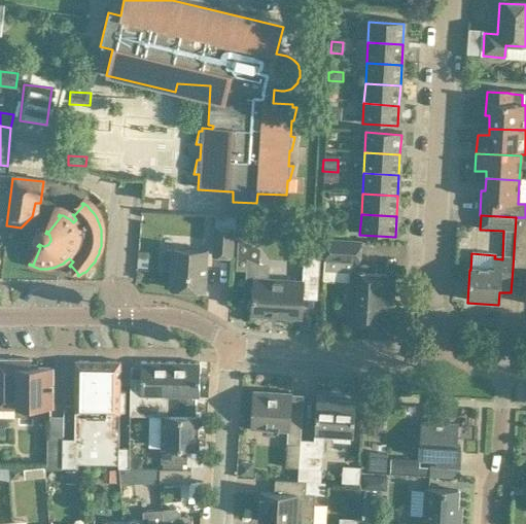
[(525,217),(516,217),(513,268),(525,268),(525,217)]
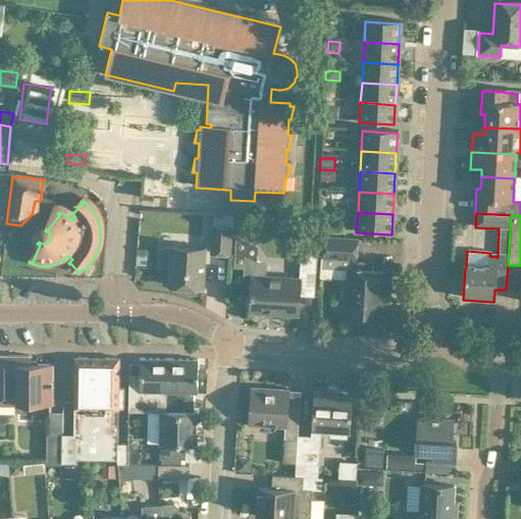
[(210,255),(227,256),(229,229),(231,229),(232,218),(212,216),(210,255)]
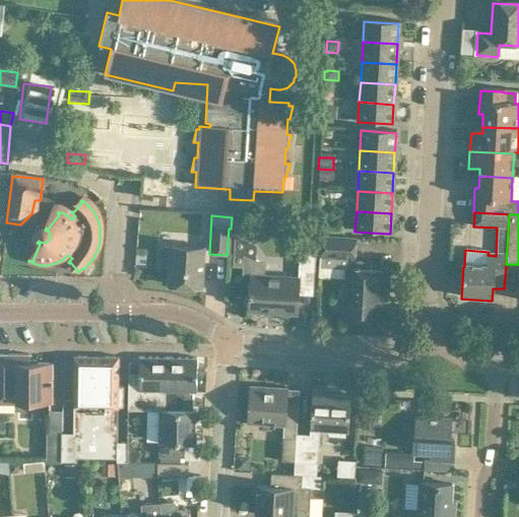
[(204,246),(203,236),(172,237),(172,247),(204,246)]
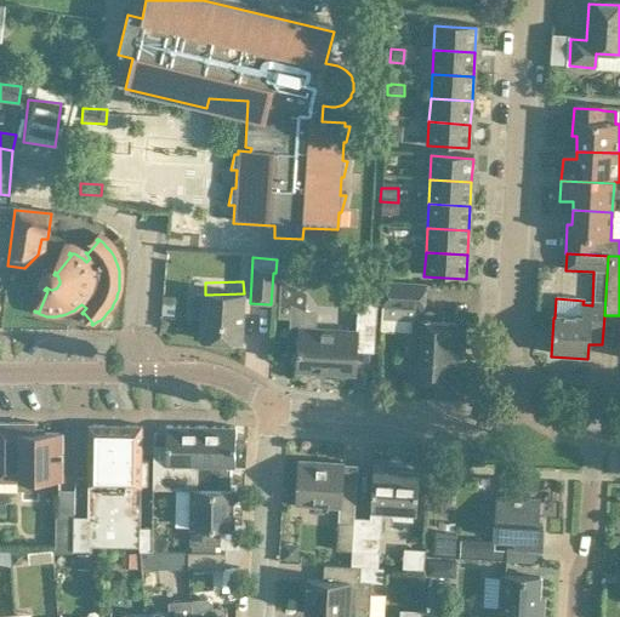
[(422,309),(424,289),(385,286),(384,307),(422,309)]
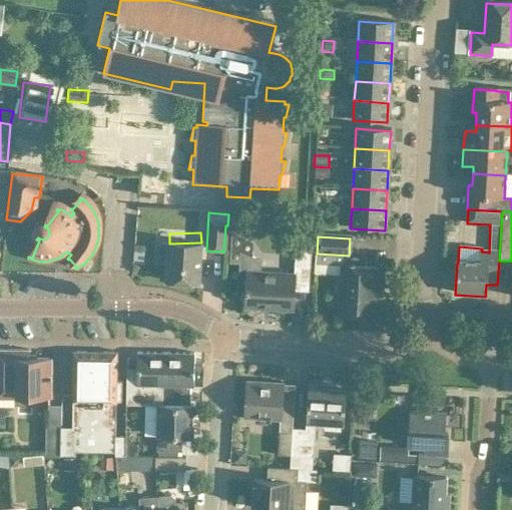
[(200,246),(167,244),(160,243),(154,248),(154,260),(159,265),(166,266),(165,283),(198,285),(200,246)]
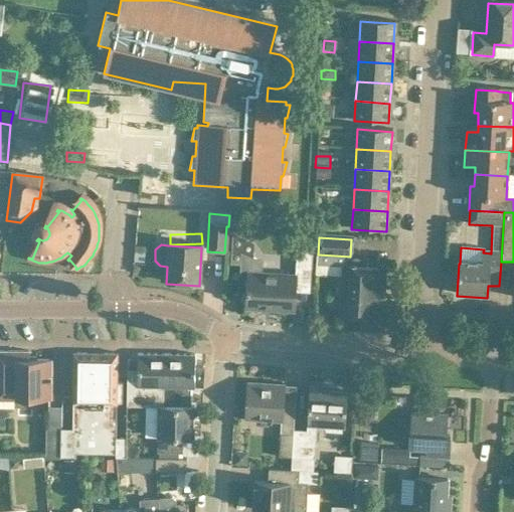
[(311,270),(312,248),(296,247),(295,269),(311,270)]
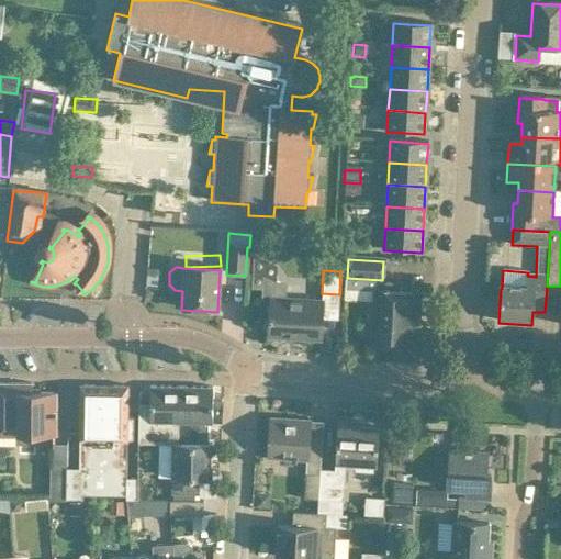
[(266,334),(268,335),(268,338),(288,339),(288,336),(321,338),(323,303),(284,301),(285,283),(273,283),(261,277),(260,300),(261,303),(262,305),(265,308),(268,309),(269,309),(268,323),(266,323),(264,325),(262,328),(264,332),(266,334)]
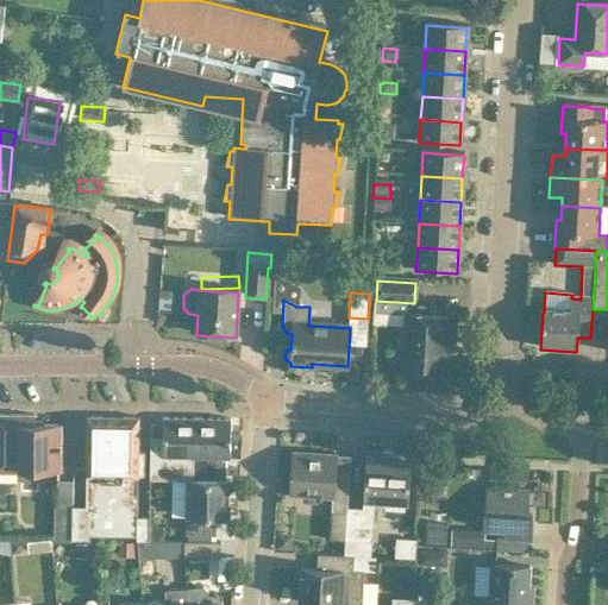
[(453,320),(430,319),(406,317),(403,351),(402,375),(443,377),(445,341),(452,341),(453,320)]
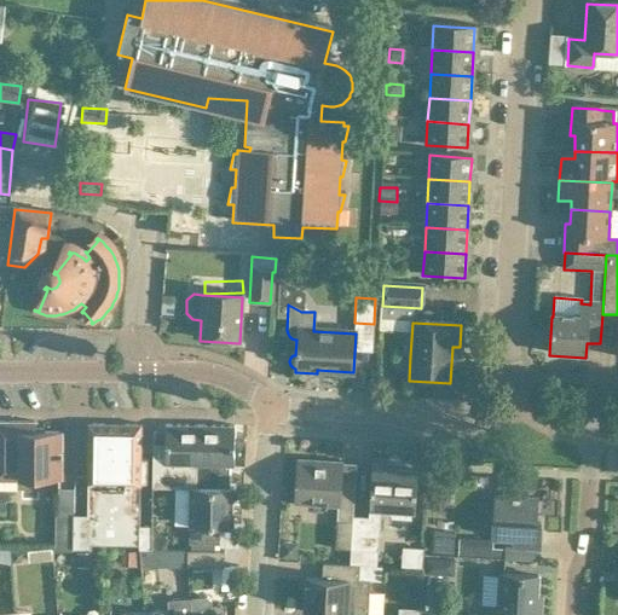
[(61,480),(61,458),(62,434),(34,434),(34,424),(0,423),(0,481),(18,482),(18,480),(61,480)]
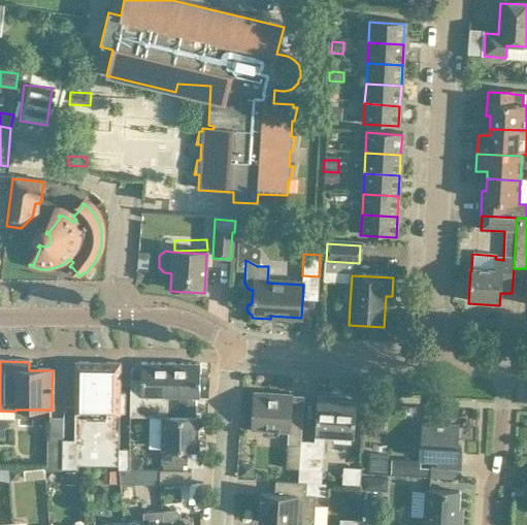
[(62,441),(61,470),(77,470),(77,465),(119,466),(119,471),(128,471),(129,451),(118,451),(119,429),(108,429),(109,416),(119,416),(125,416),(125,395),(119,394),(120,364),(74,364),(73,416),(74,416),(83,416),(83,429),(73,429),(73,441),(62,441)]
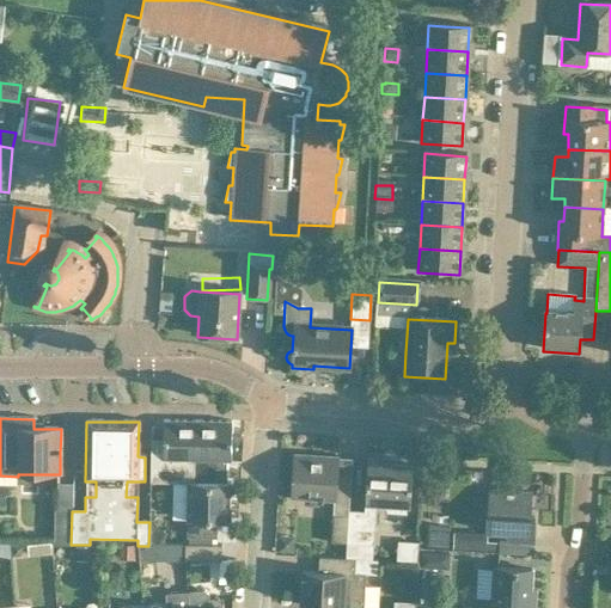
[(150,461),(150,484),(172,485),(177,485),(177,471),(193,471),(193,462),(196,462),(196,423),(185,423),(163,423),(162,442),(169,442),(167,461),(150,461)]
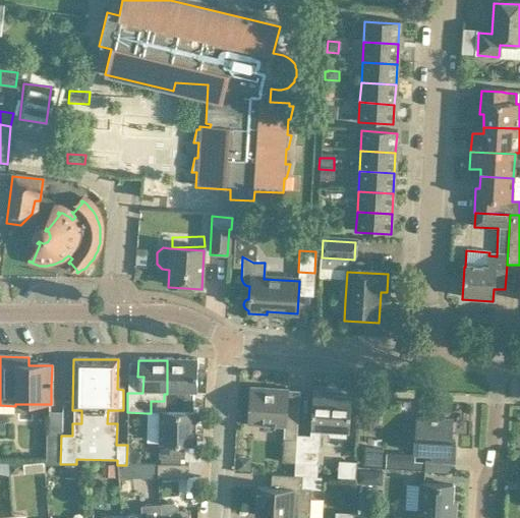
[(167,360),(167,394),(192,395),(192,394),(195,394),(196,394),(196,361),(167,360)]
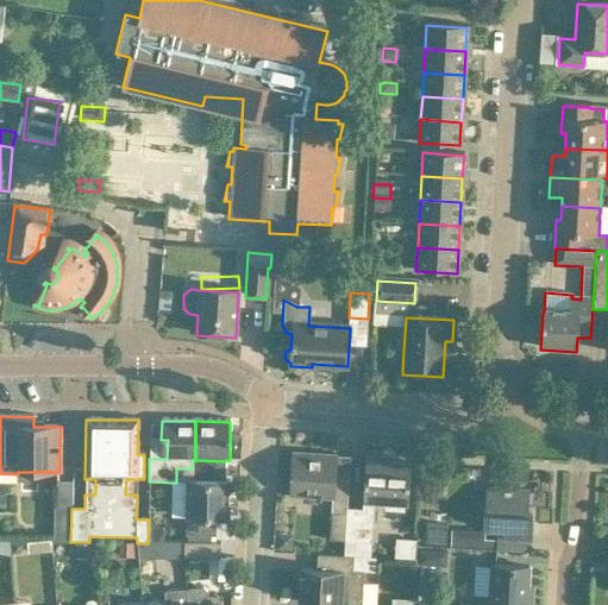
[(330,542),(345,542),(346,515),(346,510),(348,493),(333,492),(336,458),(293,454),(289,497),(332,500),(330,542)]
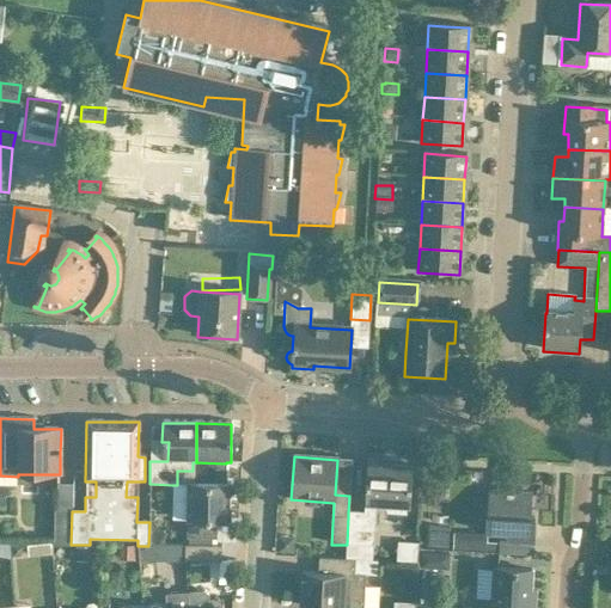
[(409,510),(410,491),(413,467),(385,466),(385,462),(367,461),(364,514),(348,513),(348,517),(347,545),(374,547),(377,508),(409,510)]
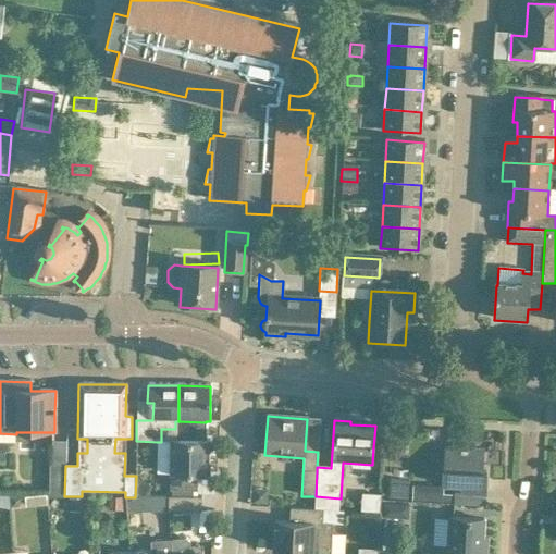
[(161,429),(161,442),(170,442),(170,475),(170,492),(171,492),(197,492),(197,476),(209,476),(209,441),(206,441),(206,422),(178,421),(175,421),(175,429),(161,429)]
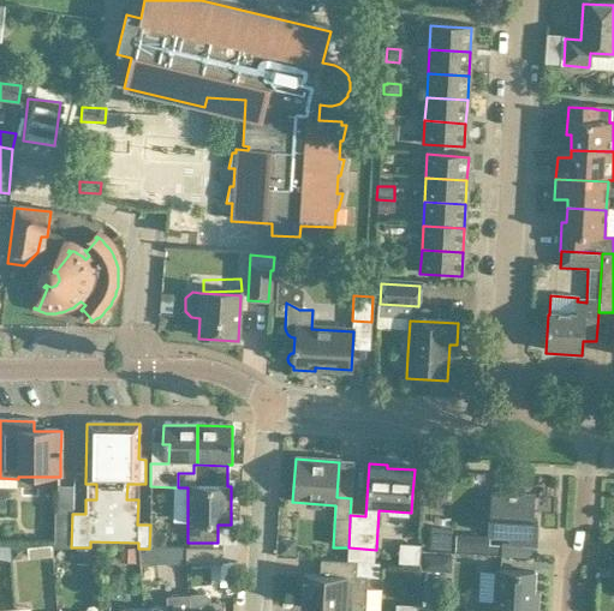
[(510,544),(511,544),(535,545),(536,522),(531,522),(532,497),(490,495),(489,520),(488,520),(488,534),(510,535),(510,544)]
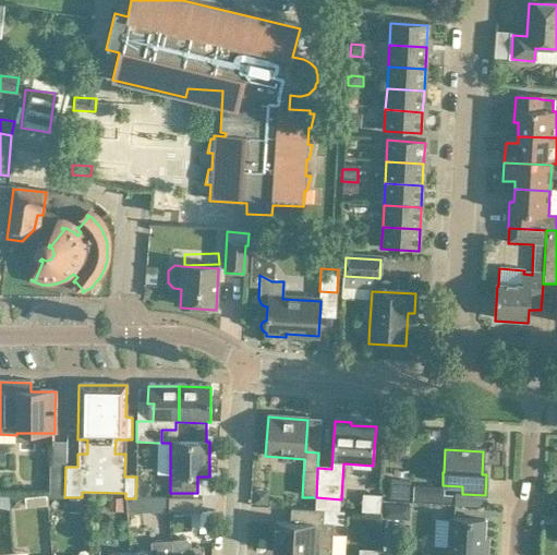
[(48,466),(47,496),(64,497),(65,467),(51,466),(48,466)]
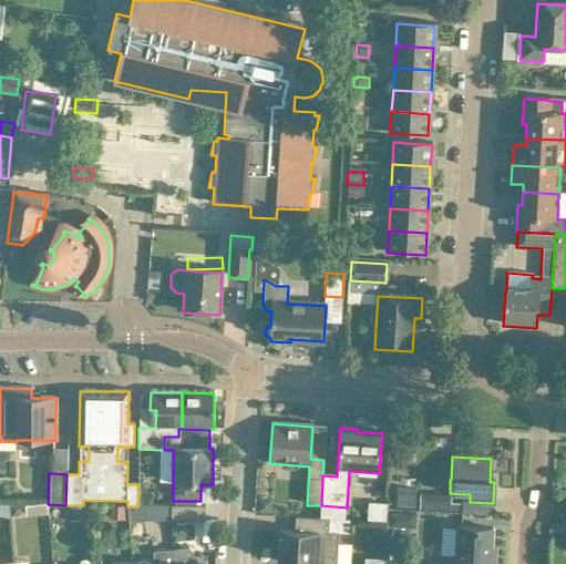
[(389,490),(388,506),(394,506),(394,508),(414,509),(415,491),(389,490)]
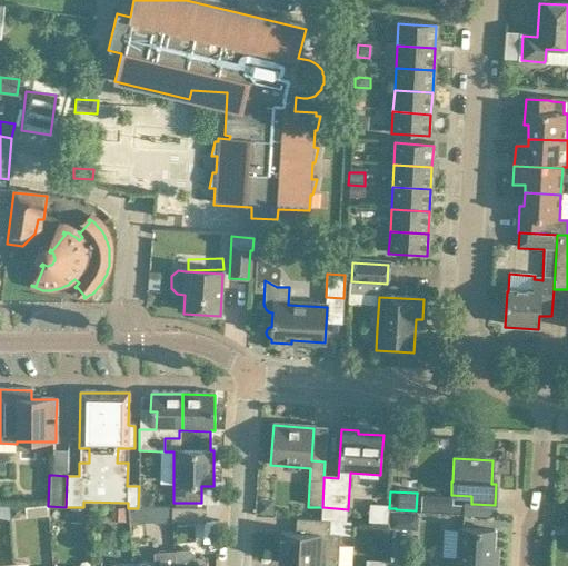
[(451,516),(452,499),(420,498),(419,514),(431,515),(451,516)]
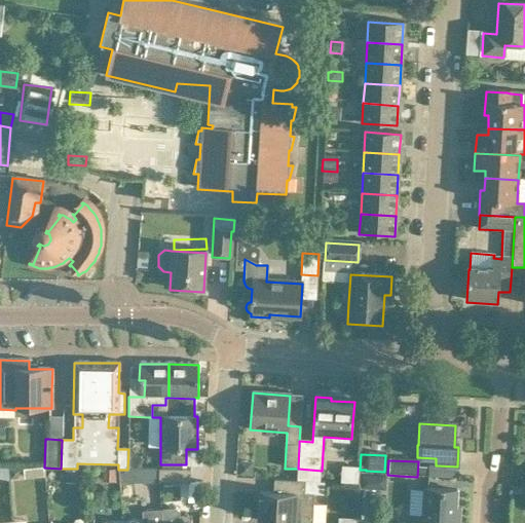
[(98,470),(97,483),(115,483),(115,471),(98,470)]
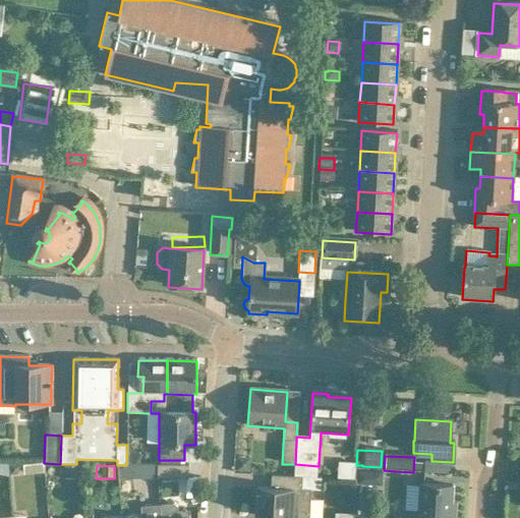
[(117,465),(116,465),(117,478),(136,478),(136,465),(126,465),(117,465)]
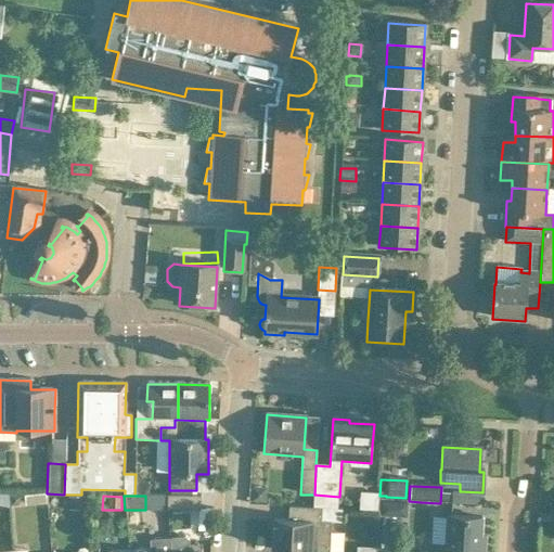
[(201,497),(179,496),(167,496),(167,510),(200,511),(201,497)]
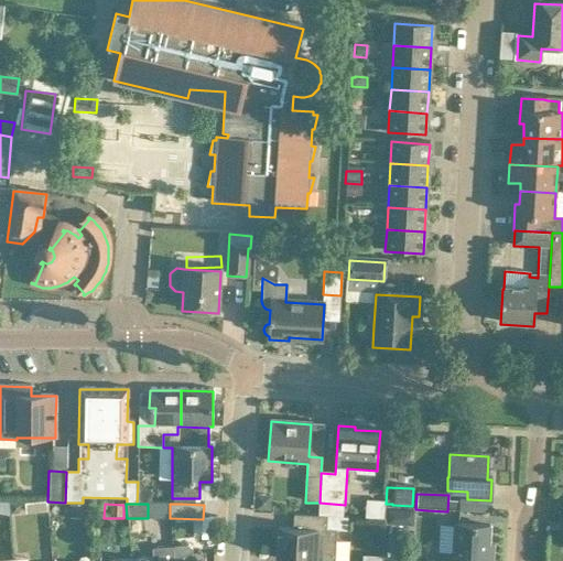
[(86,518),(85,505),(68,506),(69,519),(86,518)]
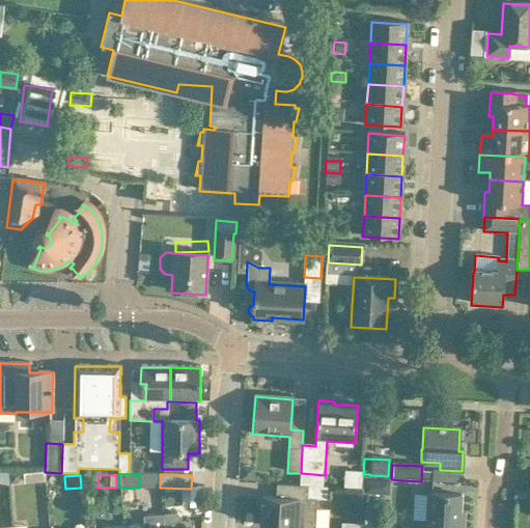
[(366,482),(365,495),(377,495),(377,482),(366,482)]
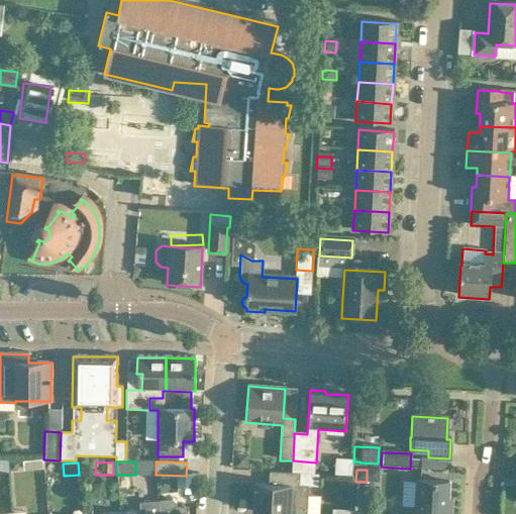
[(306,513),(308,487),(317,488),(318,476),(269,473),(268,485),(254,485),(252,513),(306,513)]
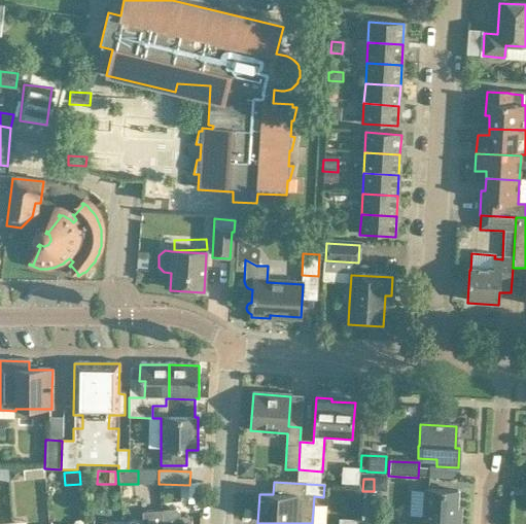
[(408,516),(423,517),(422,523),(455,523),(457,493),(425,491),(425,492),(410,491),(408,516)]
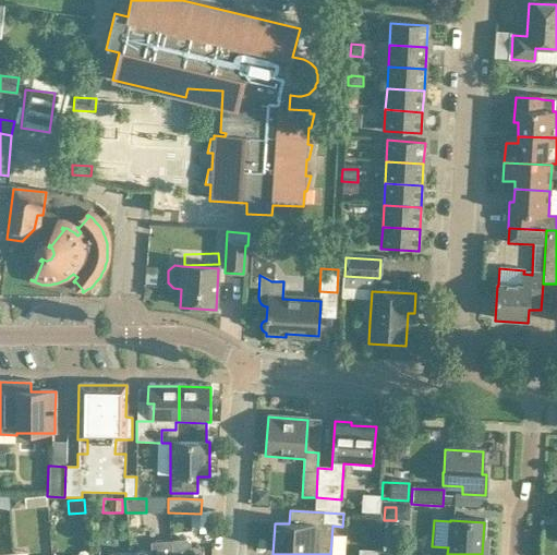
[(200,554),(200,549),(189,550),(188,542),(184,540),(168,541),(168,554),(200,554)]
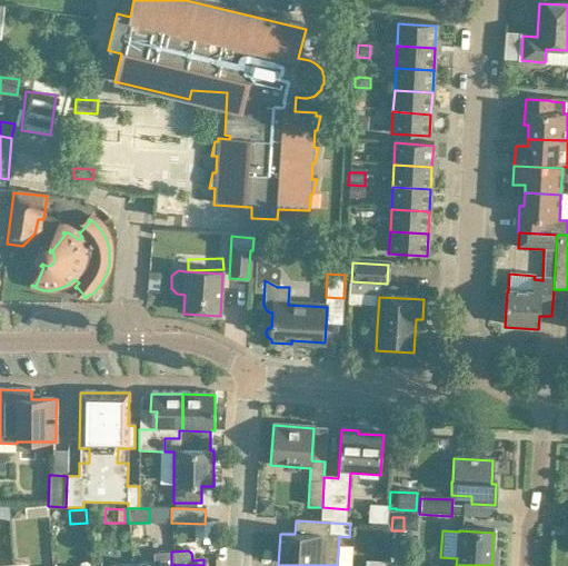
[(153,564),(141,565),(171,565),(171,552),(152,554),(153,564)]
